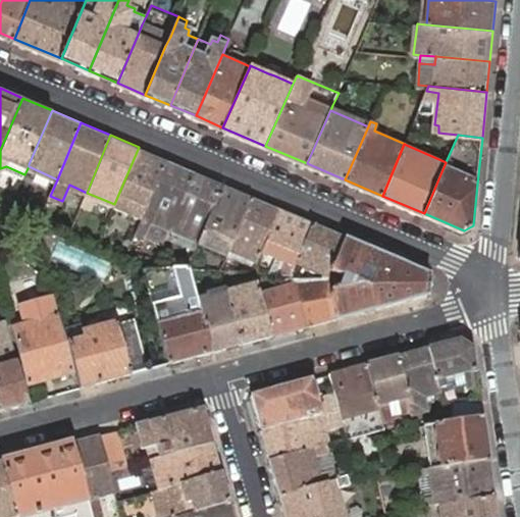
[(167,159),(139,147),(114,204),(143,216),(167,159)]
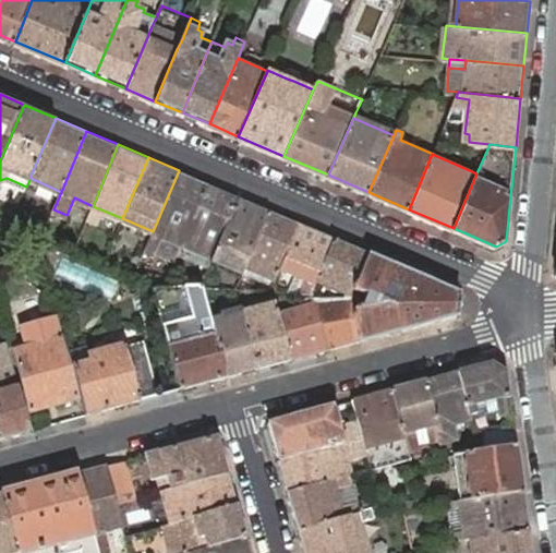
[(209,183),(179,170),(153,231),(145,250),(156,254),(159,245),(164,236),(184,244),(184,243),(209,183)]
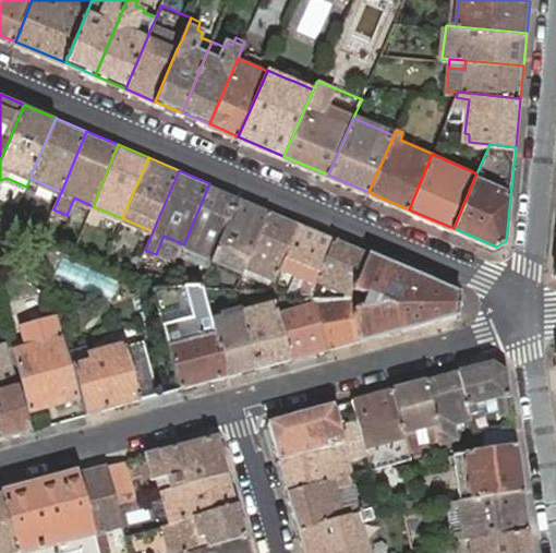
[(240,196),(209,183),(184,243),(215,255),(240,196)]
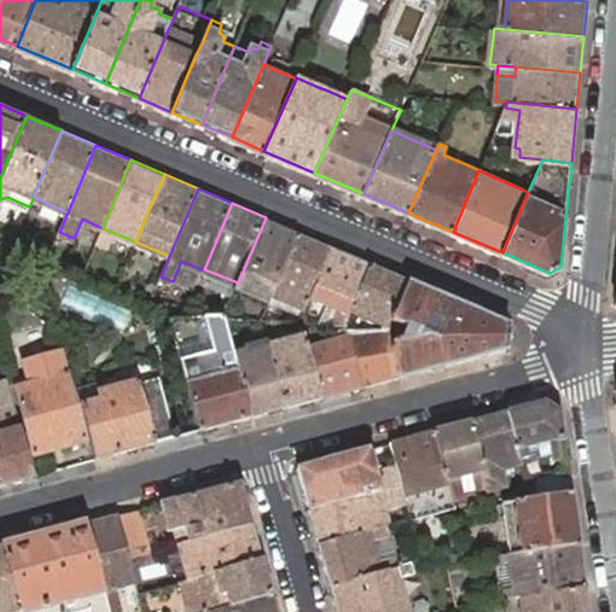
[(266,217),(238,283),(237,284),(260,293),(257,298),(269,303),(277,284),(300,232),(266,217)]
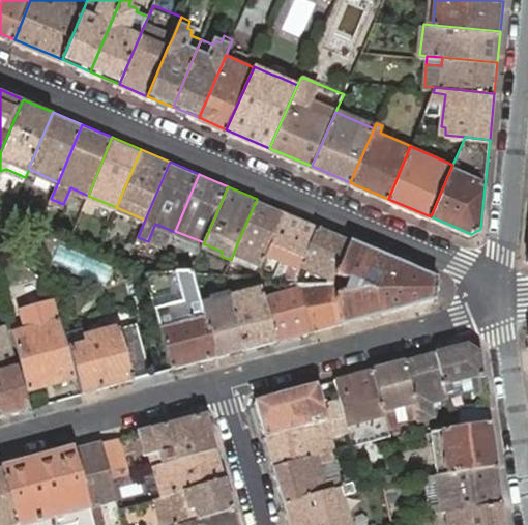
[(88,196),(80,215),(90,221),(98,200),(88,196)]
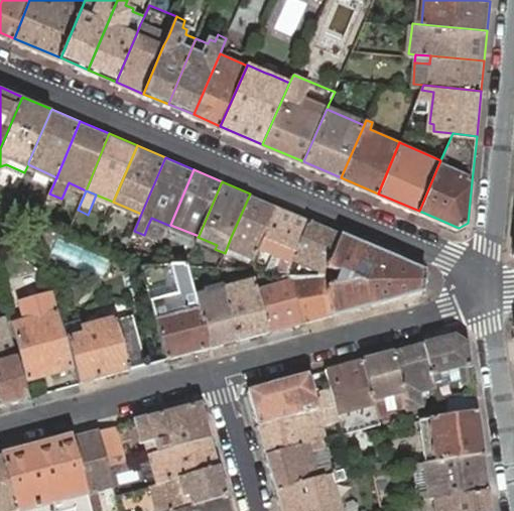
[(278,205),(250,194),(231,237),(225,253),(222,259),(229,262),(236,247),(239,241),(253,246),(250,253),(244,265),(251,265),(258,249),(278,205)]
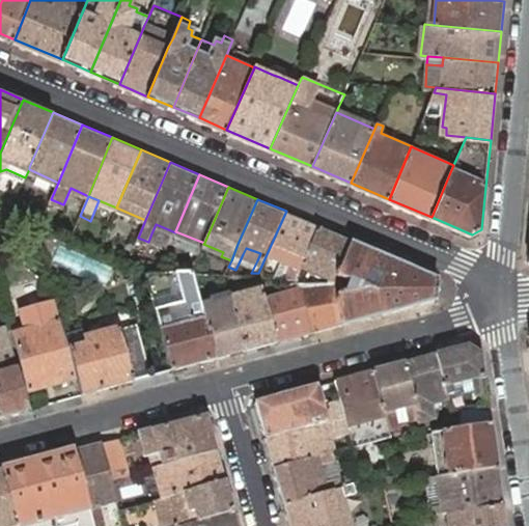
[(319,225),(286,211),(266,256),(291,268),(287,276),(299,277),(298,275),(304,263),(319,225)]
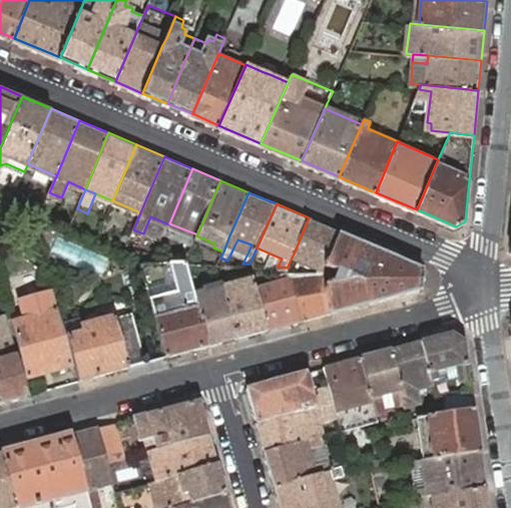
[(150,216),(146,225),(165,233),(169,224),(150,216)]
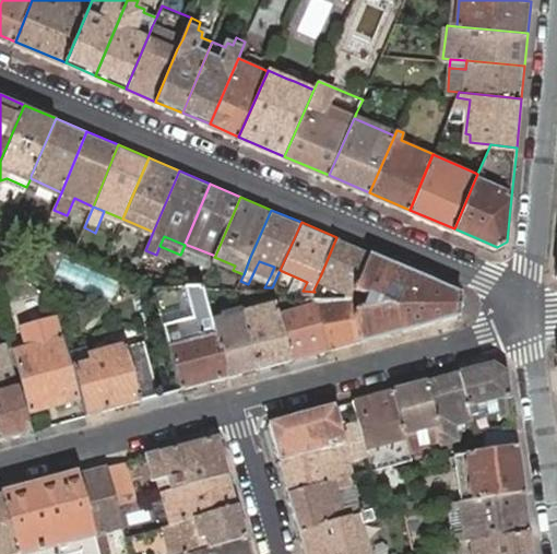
[(371,252),(336,237),(320,277),(348,289),(346,295),(353,295),(356,287),(371,252)]
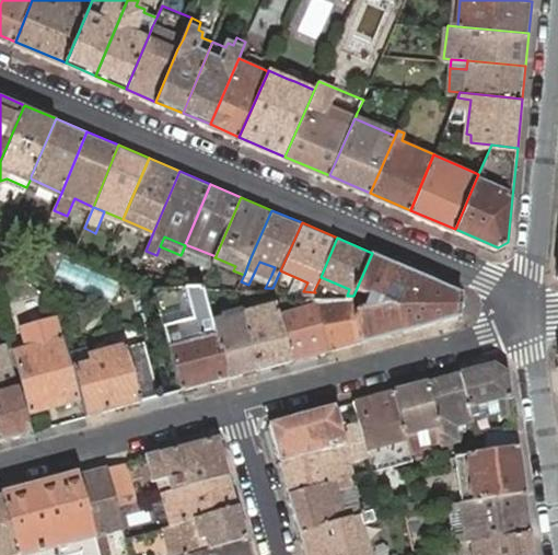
[(463,291),(372,253),(357,288),(369,292),(364,303),(355,299),(353,296),(347,296),(316,297),(330,348),(363,339),(461,313),(463,291)]
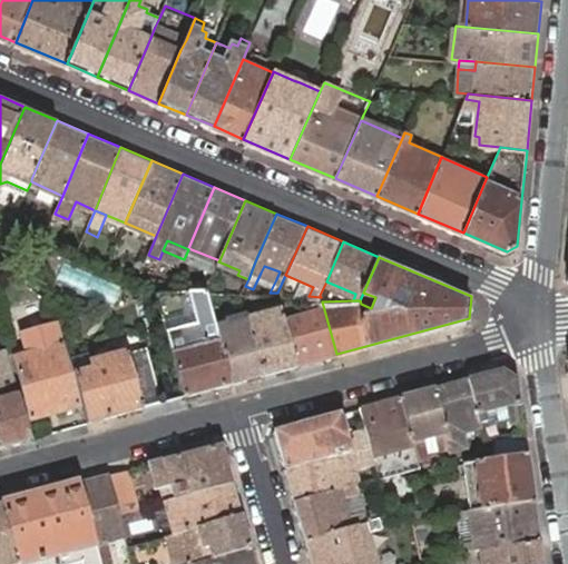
[(264,266),(261,273),(276,279),(280,271),(264,266)]
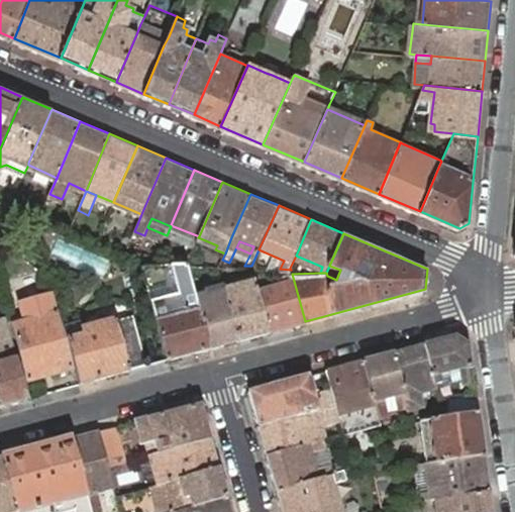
[(146,252),(141,264),(155,263),(158,257),(146,252)]
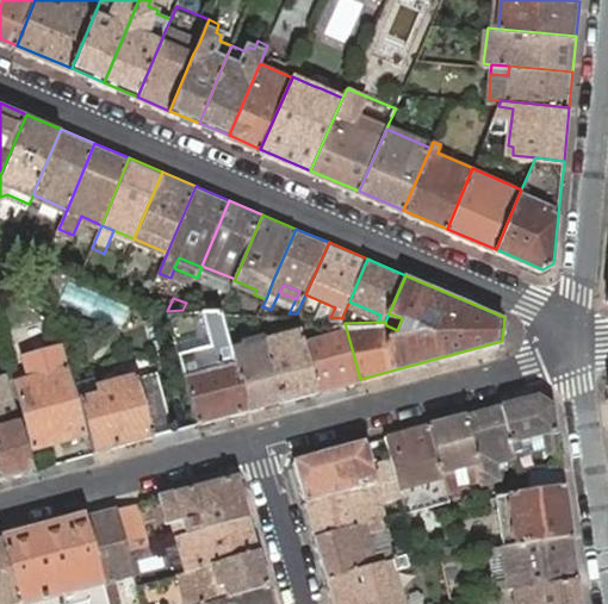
[(182,310),(167,311),(180,355),(199,422),(249,409),(231,344),(222,309),(205,310),(182,310)]
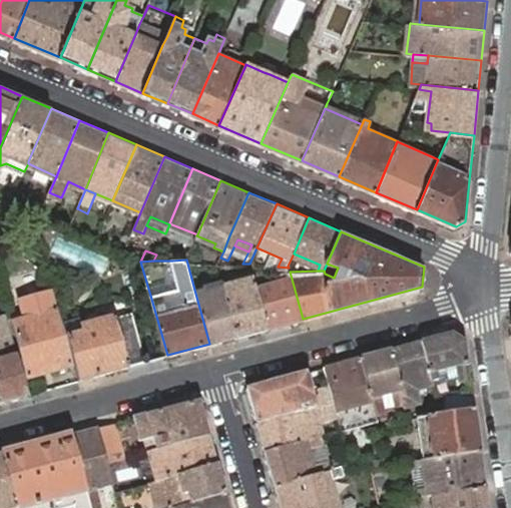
[(228,276),(222,277),(224,285),(230,283),(253,277),(251,269),(228,276)]
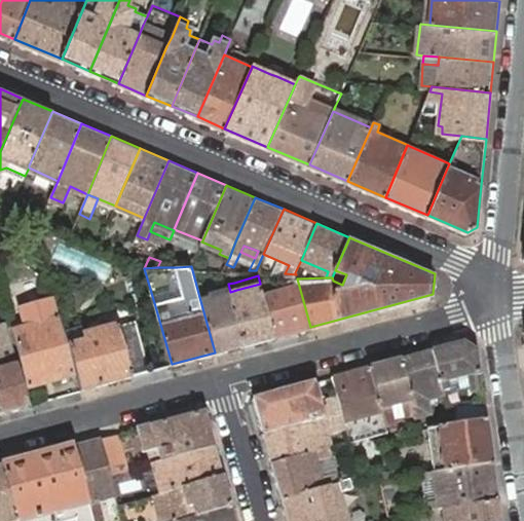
[(297,278),(297,277),(290,278),(291,286),(268,292),(266,284),(261,285),(274,336),(310,327),(297,278)]
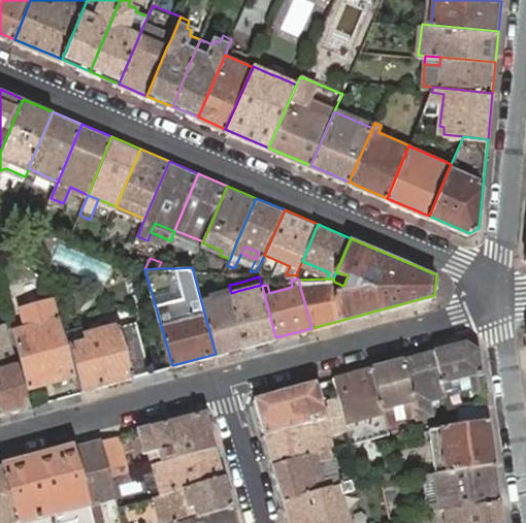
[(292,287),(291,280),(267,285),(269,293),(292,287)]
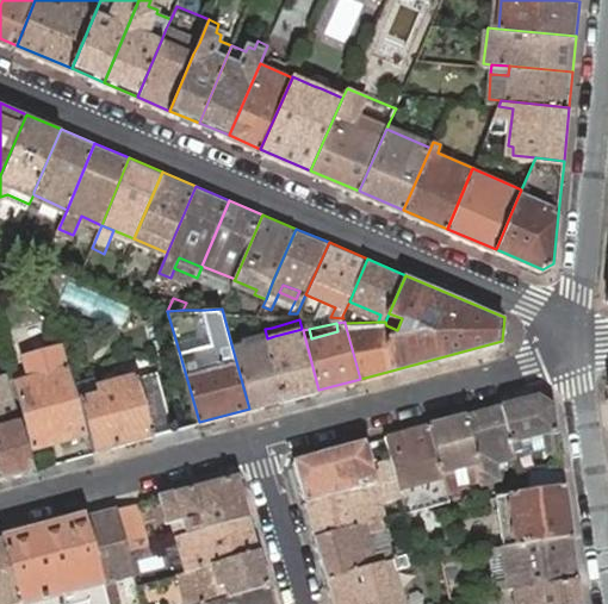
[(284,399),(318,390),(303,330),(302,329),(274,336),(267,338),(284,399)]
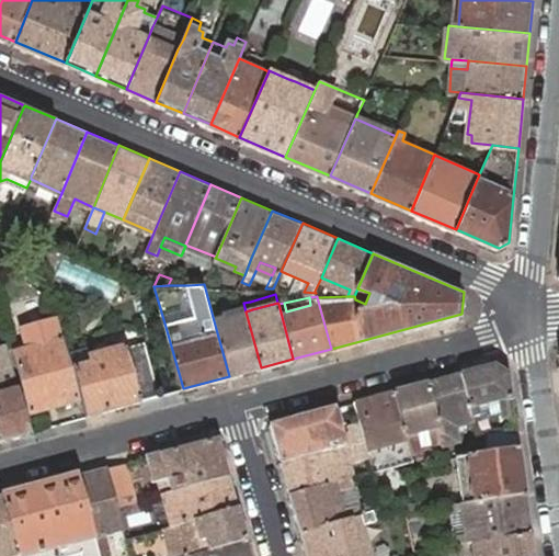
[(223,314),(213,317),(229,376),(261,367),(246,311),(224,317),(223,314)]
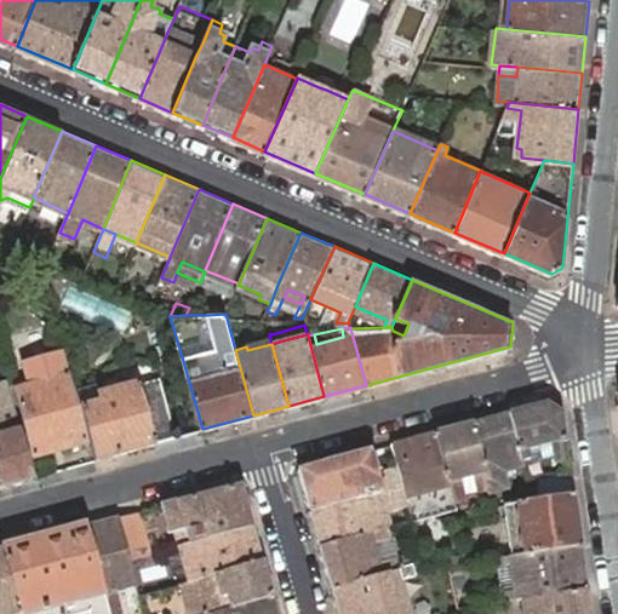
[(17,384),(35,451),(87,436),(68,369),(62,348),(44,354),(26,359),(32,380),(17,384)]
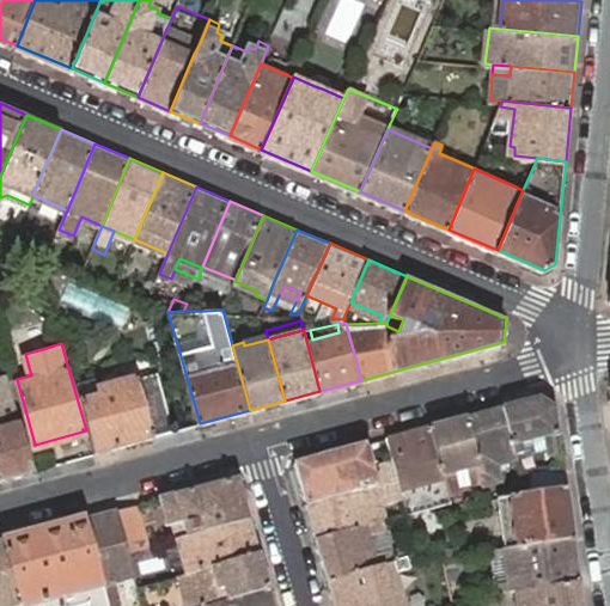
[(158,371),(140,377),(156,435),(174,430),(158,371)]
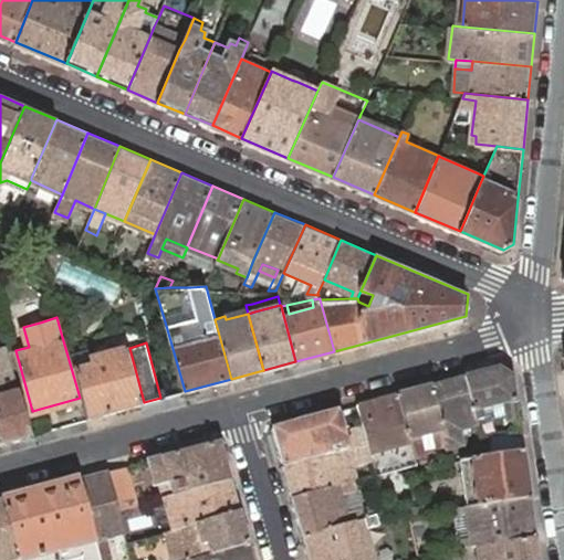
[(0,441),(33,432),(8,344),(0,345),(0,441)]
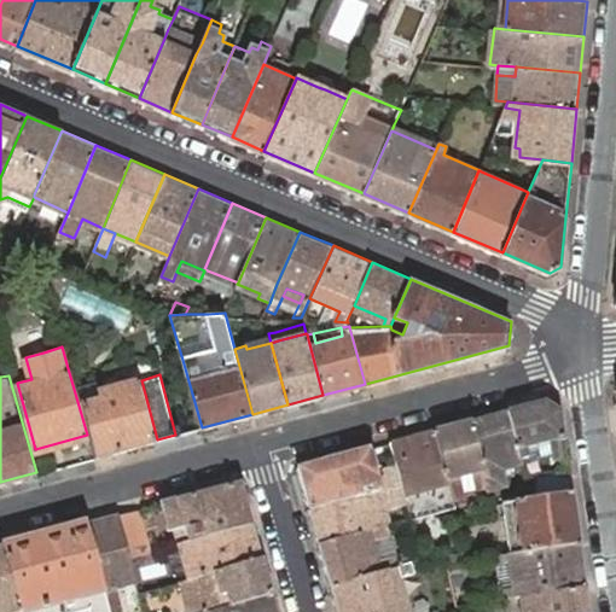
[(82,403),(97,455),(157,439),(141,380),(140,379),(103,390),(105,397),(82,403)]
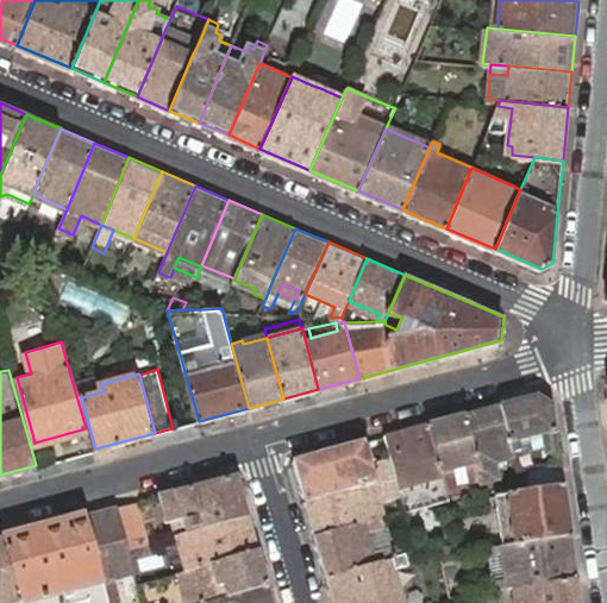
[(76,381),(81,397),(104,391),(101,384),(99,375),(76,381)]
